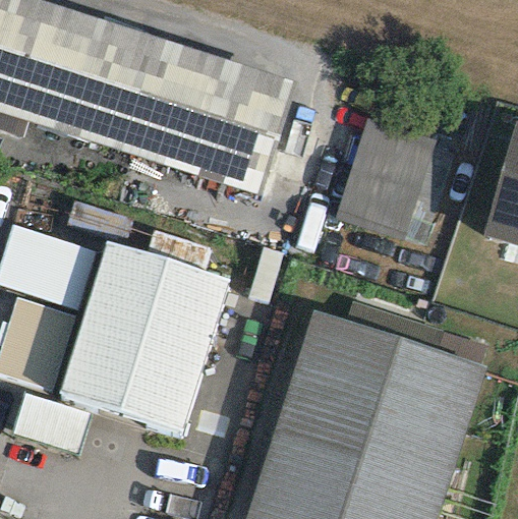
[(293,78),(42,0),(0,0),(0,110),(257,191),(293,78)]
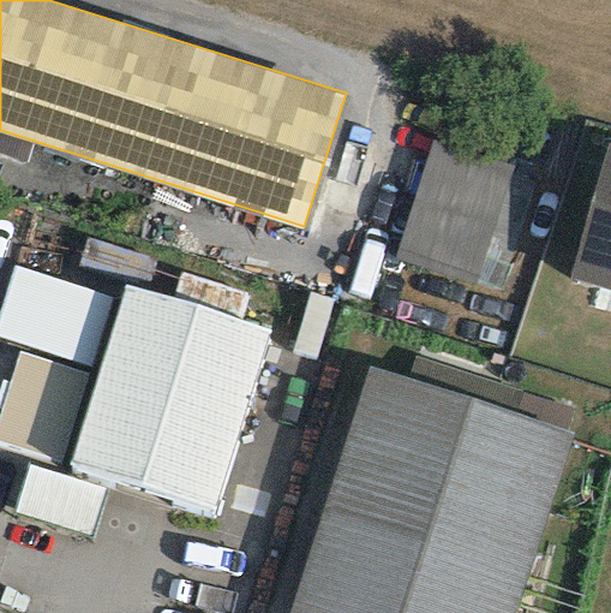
[(516,166),(437,140),(399,253),(478,279),(516,166)]
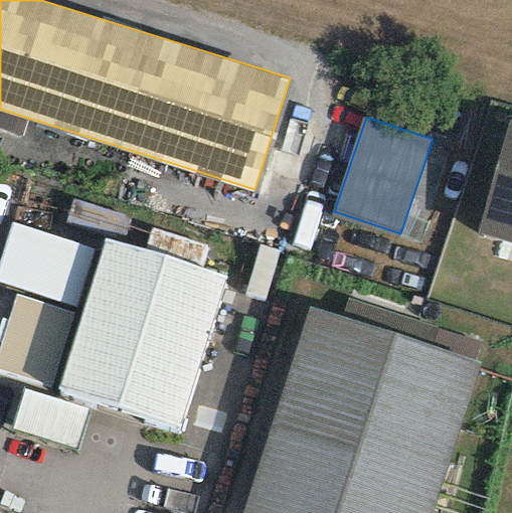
[(511,157),(481,257),(511,266),(511,157)]
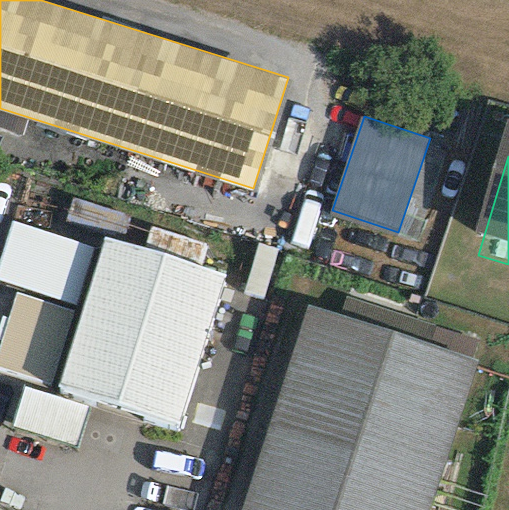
[(93,246),(13,220),(0,258),(0,278),(75,302),(93,246)]
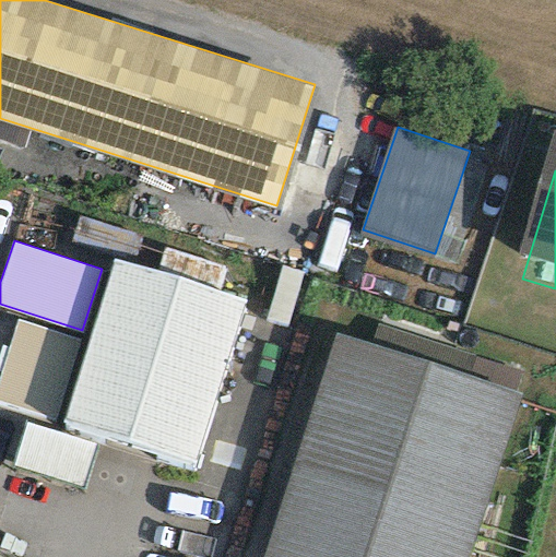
[(248,299),(115,258),(64,422),(197,462),(248,299)]
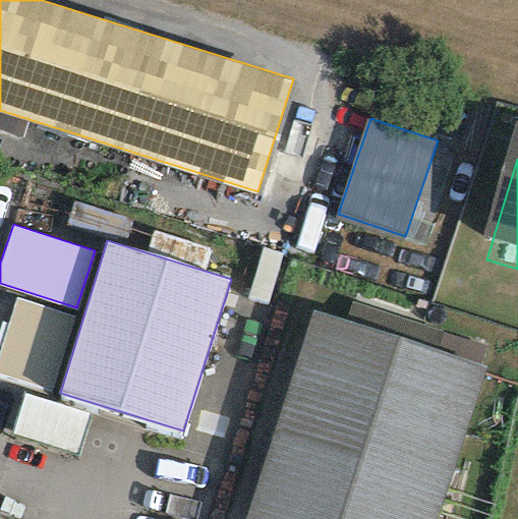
[(74,316),(16,298),(0,349),(0,371),(52,389),(74,316)]
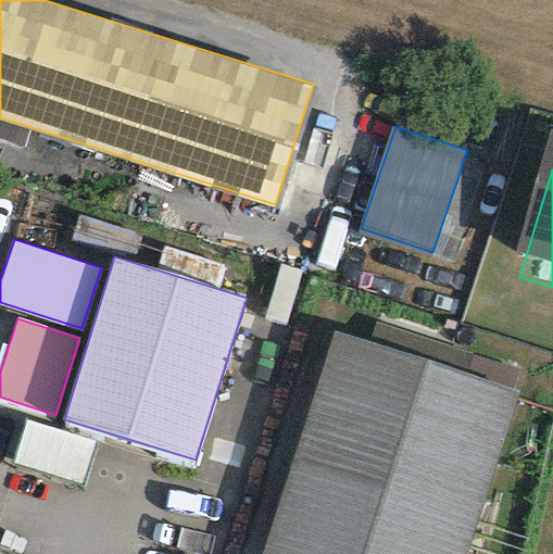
[(466,553),(519,388),(336,329),(263,553),(466,553)]
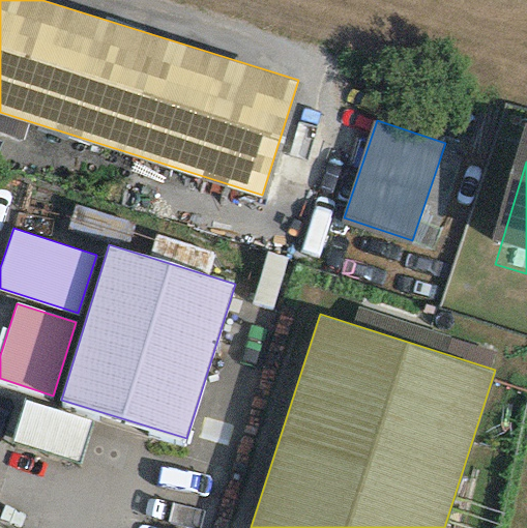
[(12,441),(80,462),(93,419),(26,399),(12,441)]
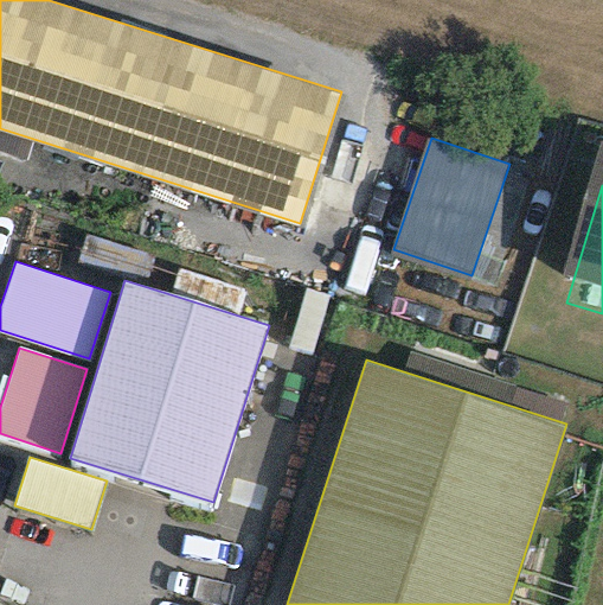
All buildings are outlined.
